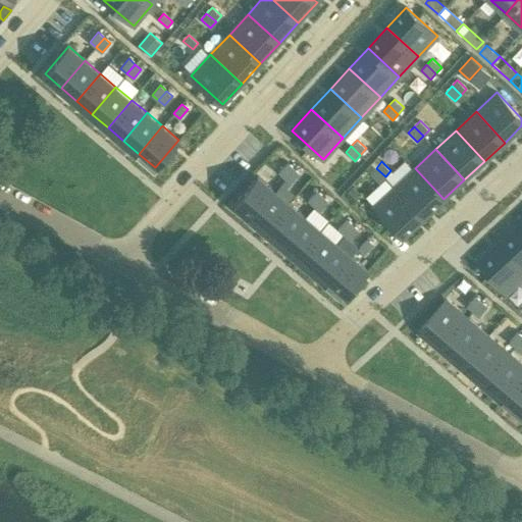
[(284,177),(294,168),(288,162),(278,171),(284,177)]
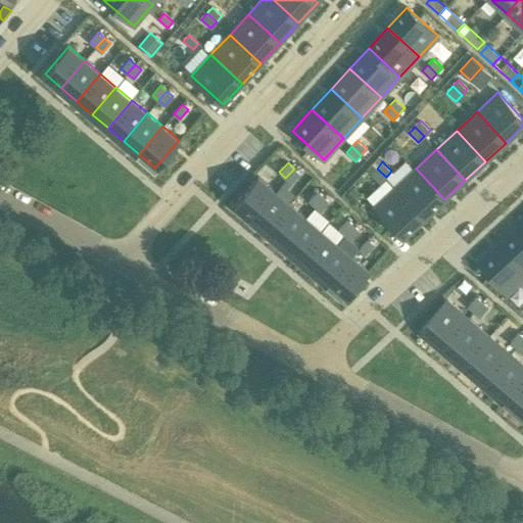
[(291,184),(300,175),(294,169),(285,178),(291,184)]
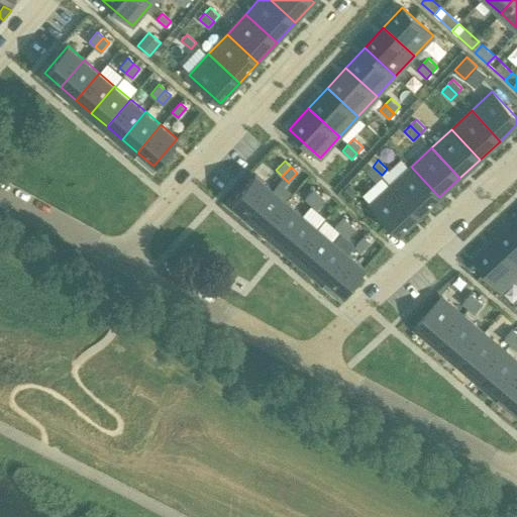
[(382,175),(373,167),(367,173),(376,181),(382,175)]
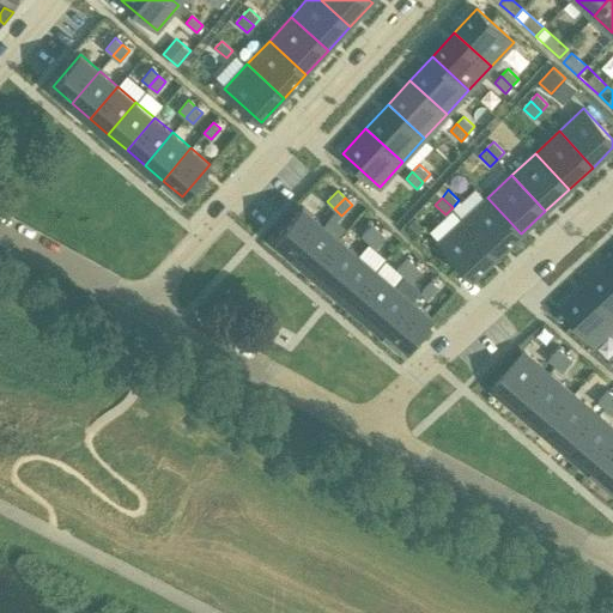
[(521,234),(487,198),(463,219),(497,255),(521,234)]
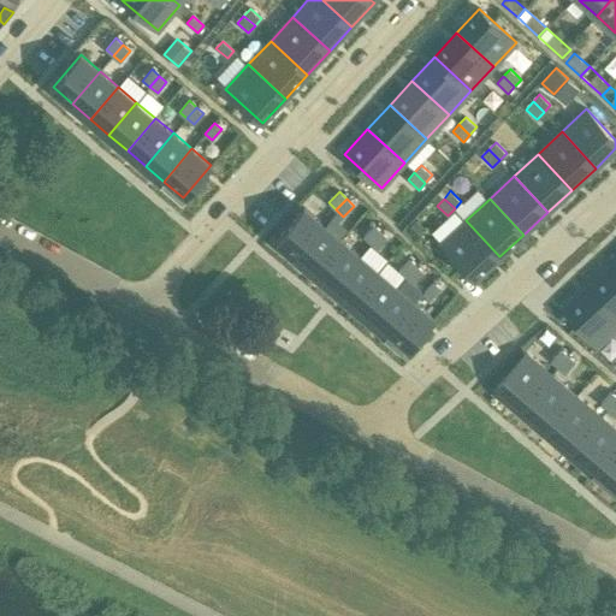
[(295,256),(324,224),(304,207),(277,241),(295,256)]
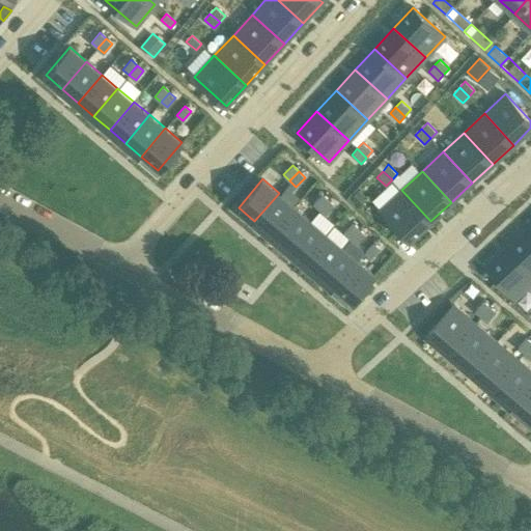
[(365,196),(358,190),(351,198),(357,204),(365,196)]
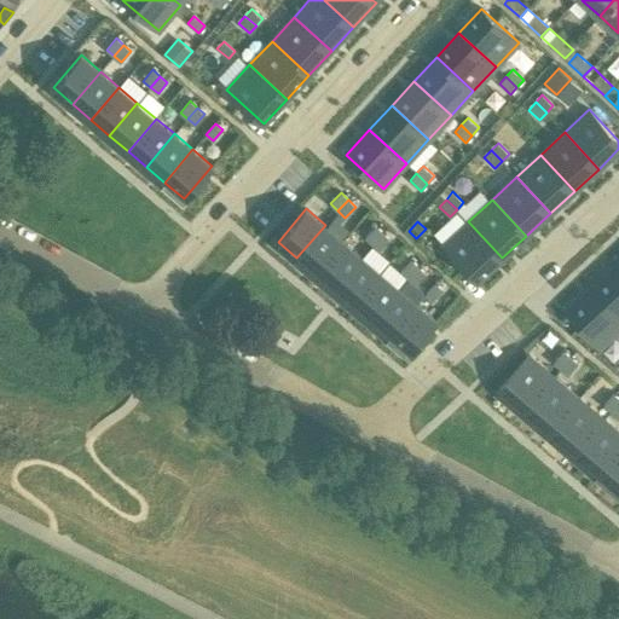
[(476,281),(502,258),(468,221),(443,244),(476,281)]
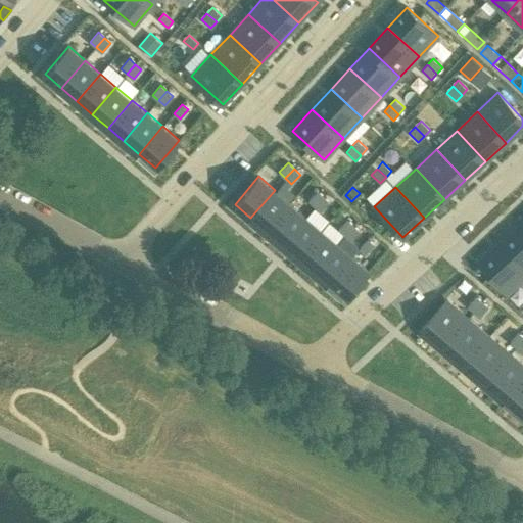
[(267,231),(290,203),(275,190),(250,218),(267,231)]
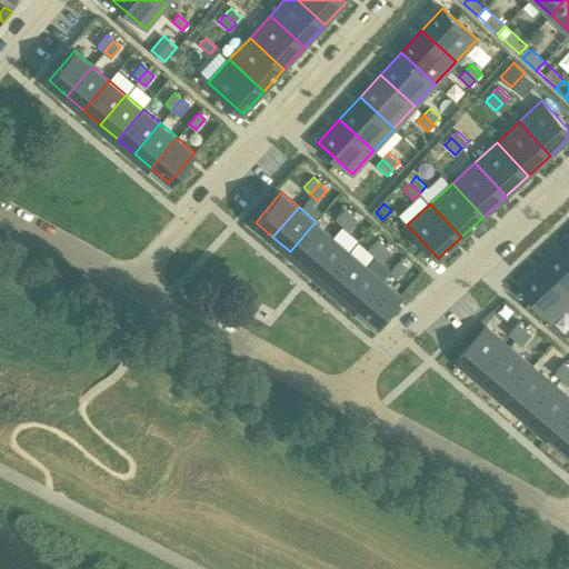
[(352,215),(346,208),(336,218),(342,225),(352,215)]
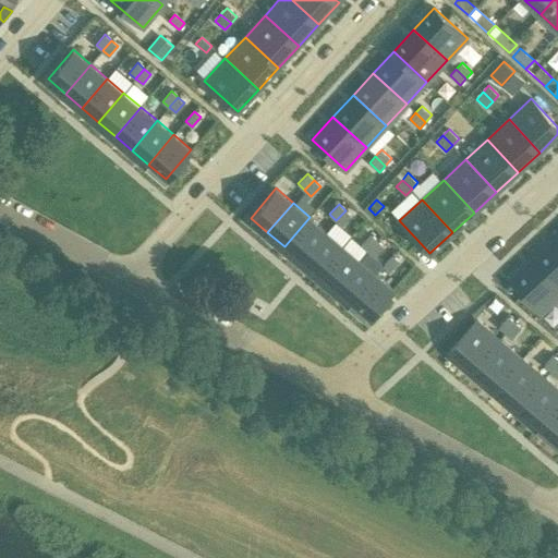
[(342,226),(352,216),(346,210),(336,220),(342,226)]
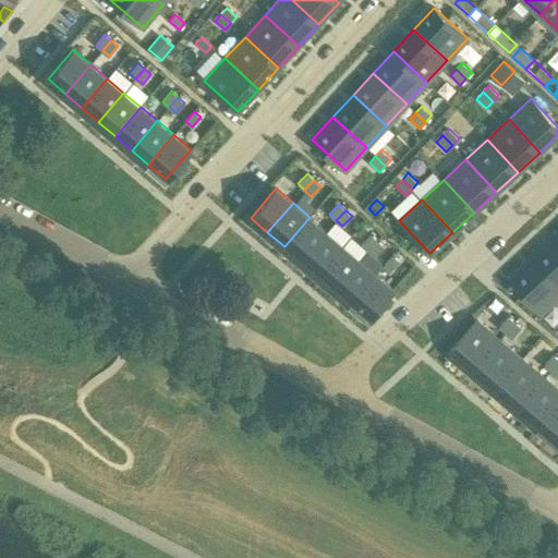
[(301,261),(326,231),(310,217),(284,246),(301,261)]
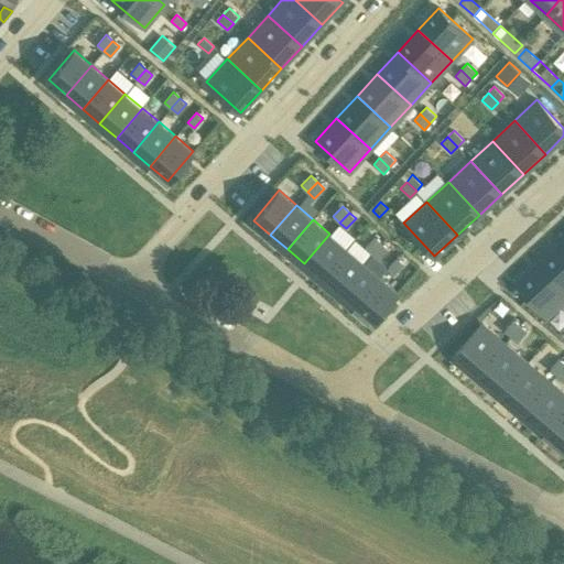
[(321,278),(346,248),(329,234),(304,263),(321,278)]
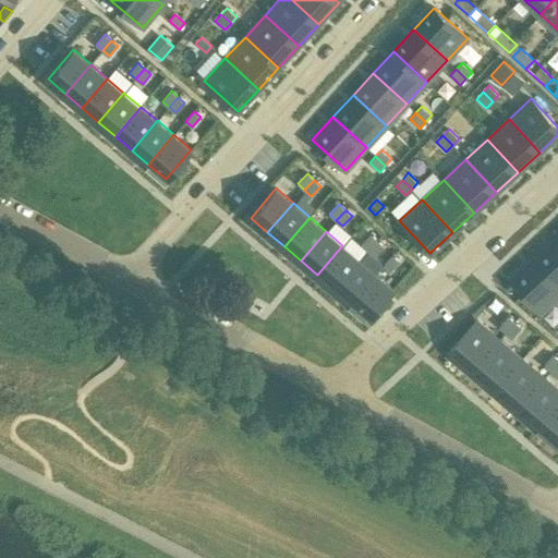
[(377,240),(371,234),(361,243),(367,250),(377,240)]
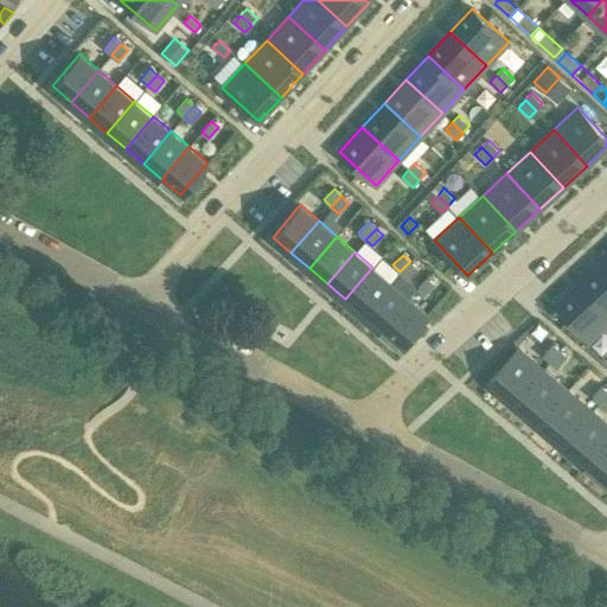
[(606,263),(604,260),(580,282),(606,311),(606,263)]
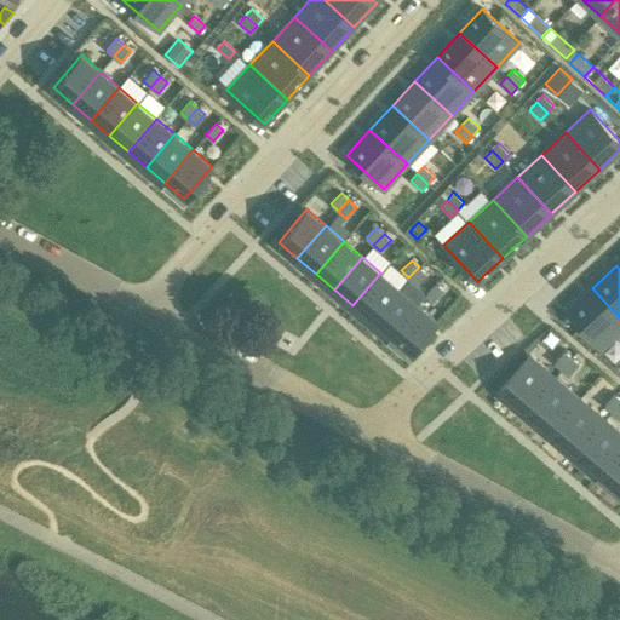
[(415,285),(426,274),(419,267),(408,277),(415,285)]
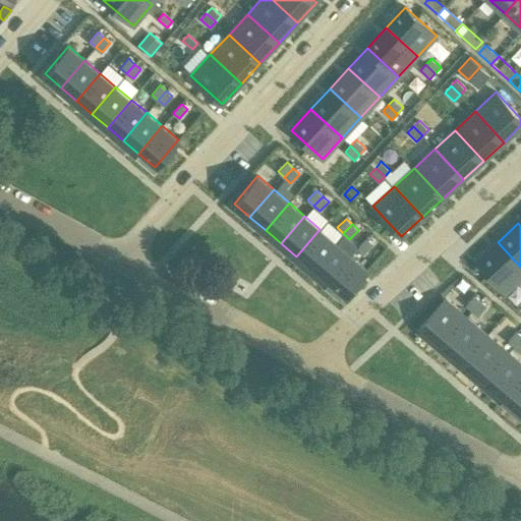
[(311,270),(335,242),(320,229),(296,256),(311,270)]
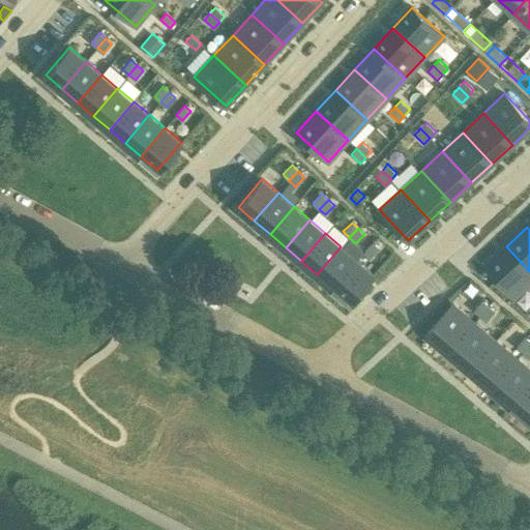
[(371,258),(379,248),(373,242),(363,252),(371,258)]
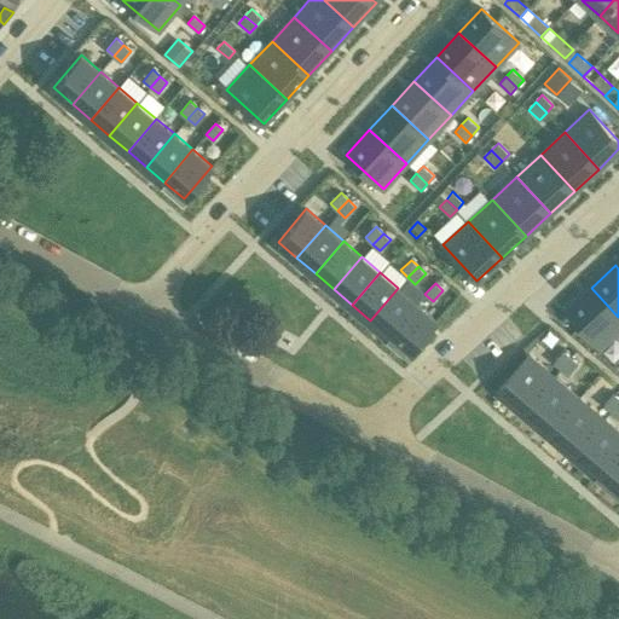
[(389,336),(416,304),(398,288),(370,320),(389,336)]
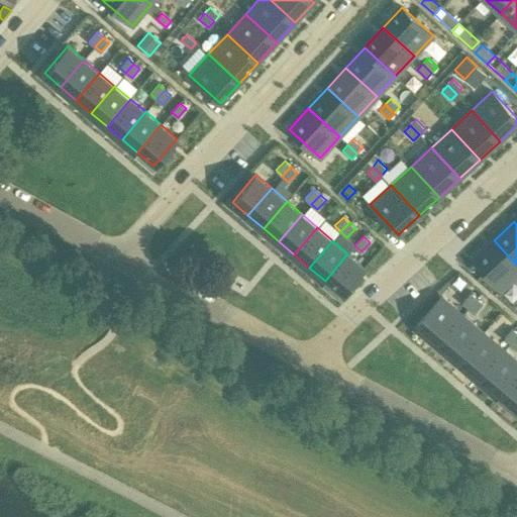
[(516,275),(516,265),(494,240),(473,260),(501,290),(516,275)]
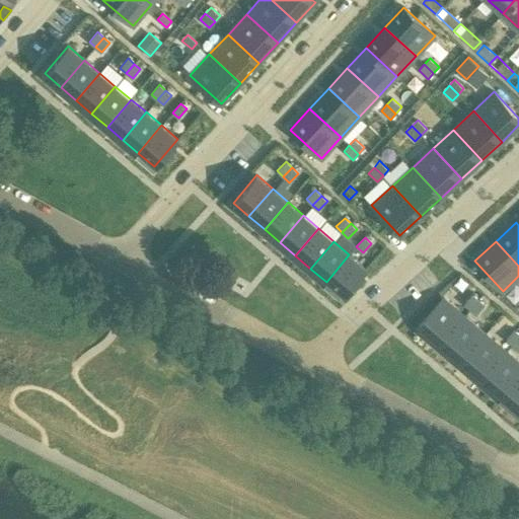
[(343,296),(365,269),(349,254),(326,282),(343,296)]
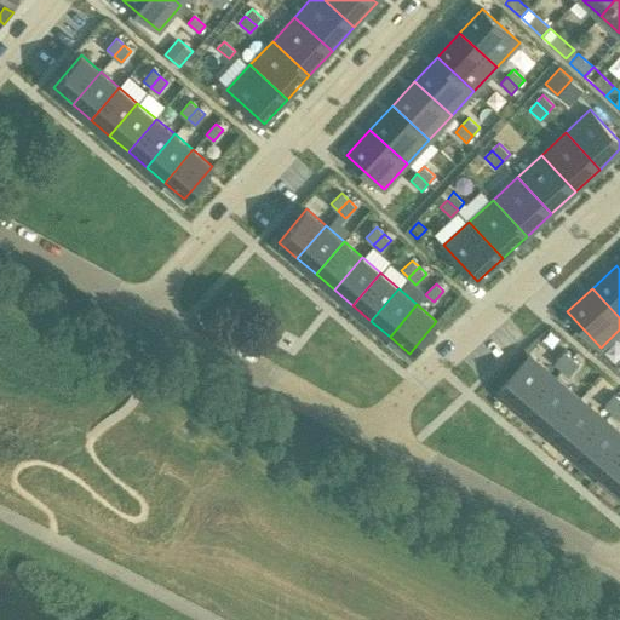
[(562,369),(572,357),(564,351),(555,362),(562,369)]
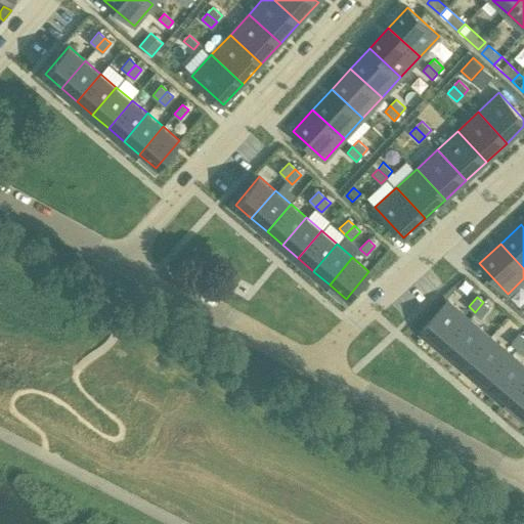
[(441,351),(469,319),(447,300),(420,333),(441,351)]
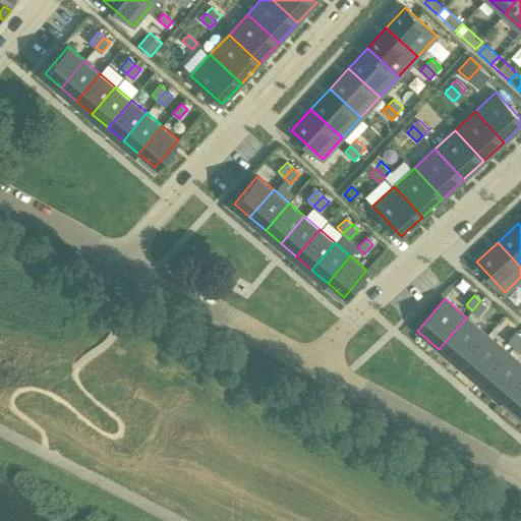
[(478,315),(486,306),(480,300),(472,310),(478,315)]
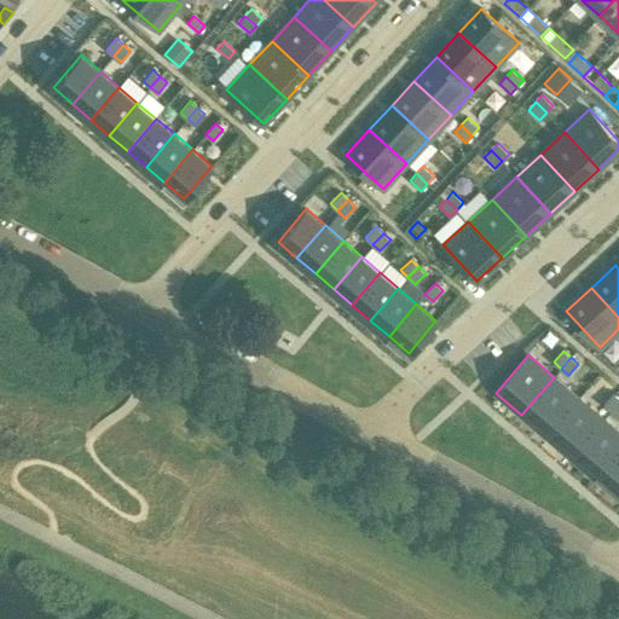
[(547,437),(579,398),(554,377),(521,415),(547,437)]
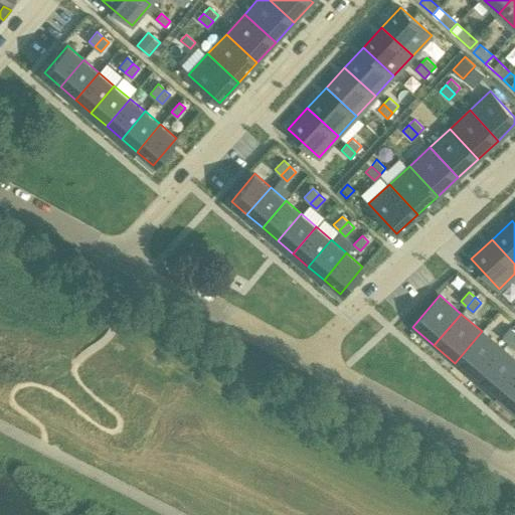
[(514,334),(514,331),(510,327),(502,337),(508,342),(514,334)]
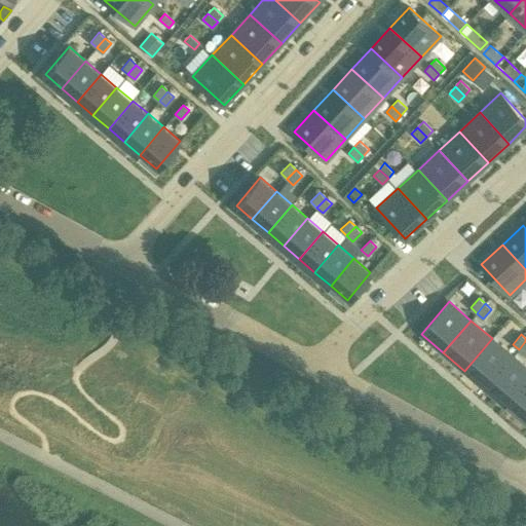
[(486,388),(513,357),(492,338),(464,371),(486,388)]
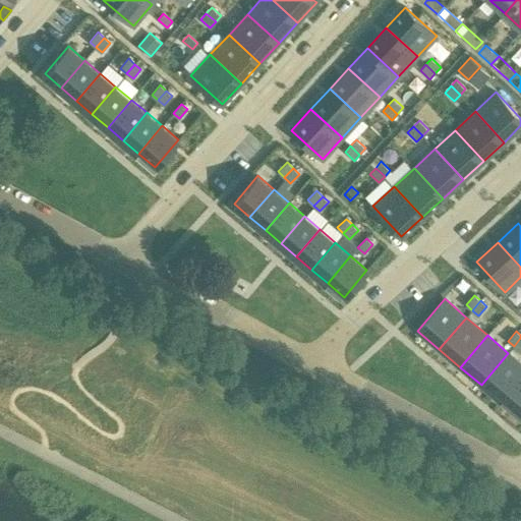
[(502,403),(520,381),(520,363),(508,353),(481,385),(502,403)]
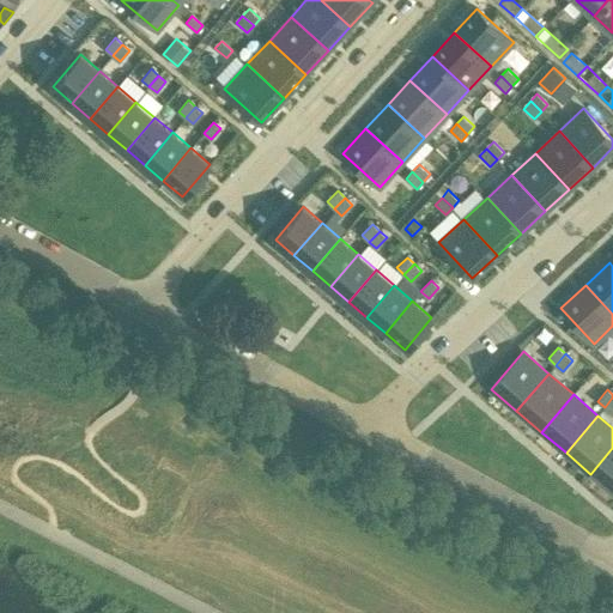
[(612,448),(590,474),(612,492),(612,448)]
